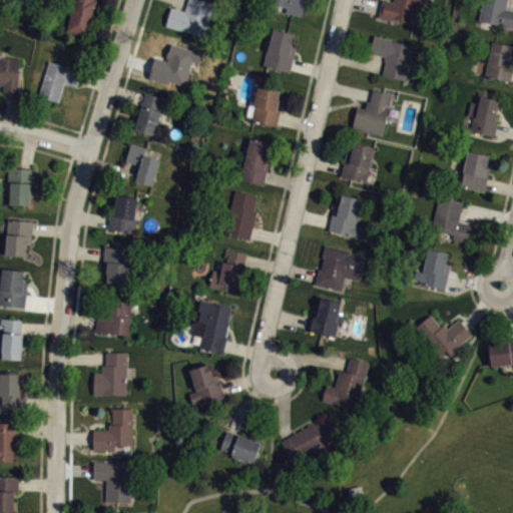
[(74,0),(66,30),(87,35),(96,1),(94,0),(74,0)]
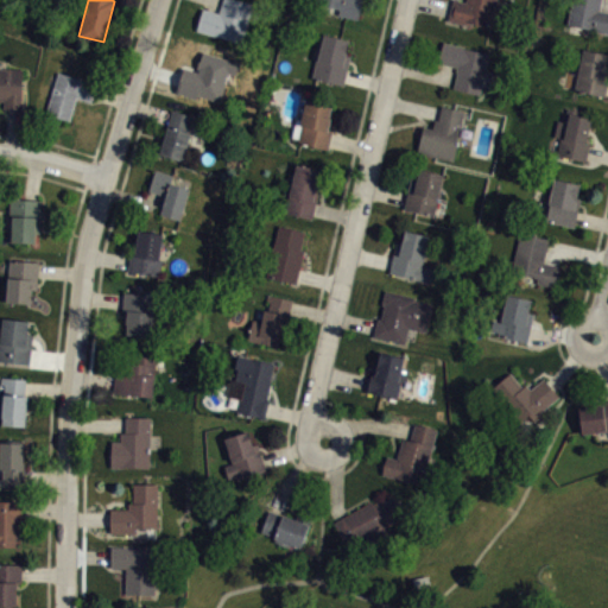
[(202,7),(219,13),(222,0),(241,0),(252,4),(242,43),(196,30),(202,7)]
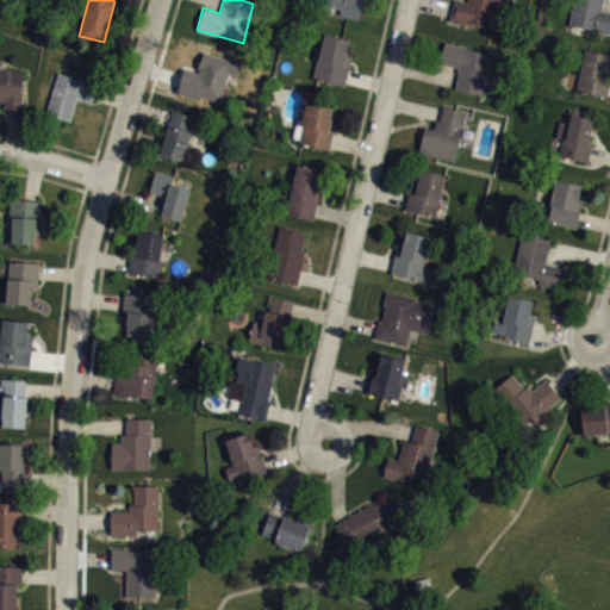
[(317,0),(363,0),(359,19),(340,13),(341,8),(317,2),(317,0)]
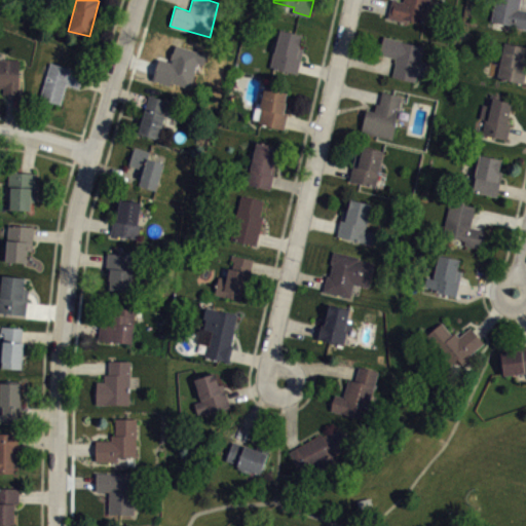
[(390,0),(400,0),(404,1),(404,0),(429,0),(427,11),(435,13),(433,24),(425,22),(424,24),(413,21),(405,22),(387,16),(390,0)]
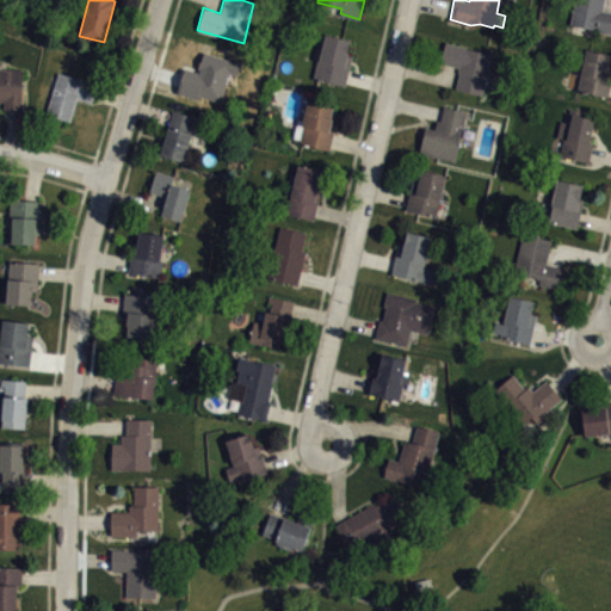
[(610,31),(569,24),(574,0),(604,0),(603,10),(608,10),(610,10),(610,31)]
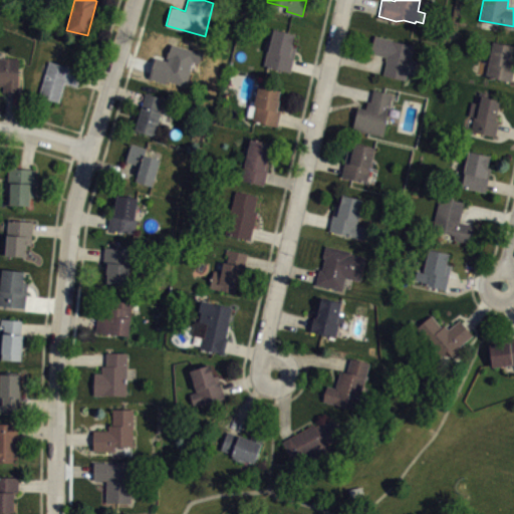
[(263,64),(273,28),(295,33),(292,45),(295,46),(289,72),(263,64)]
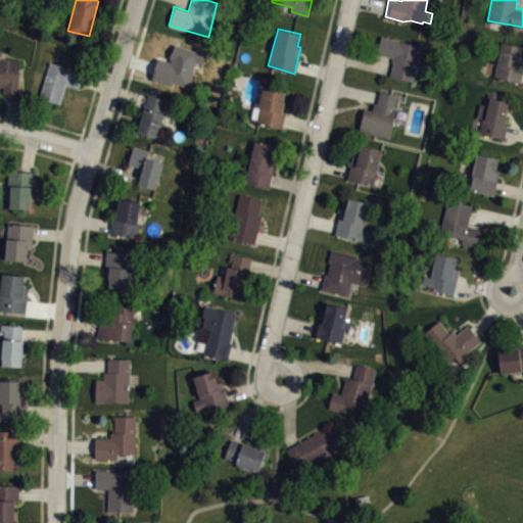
[(376,52),(393,56),(389,76),(413,81),(421,45),(399,41),(399,39),(381,35),(376,52)]
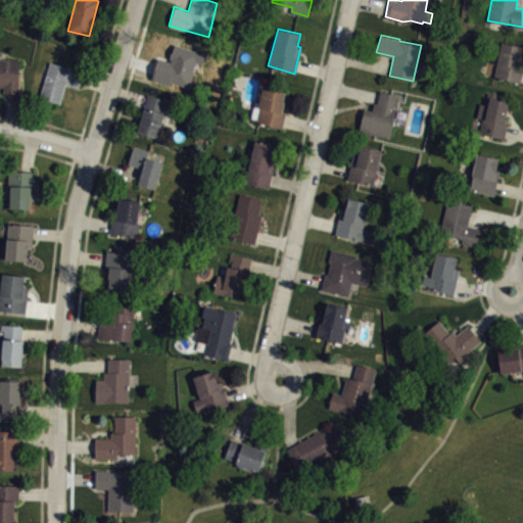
[(165,38),(205,49),(192,93),(172,87),(178,64),(159,58),(165,38)]
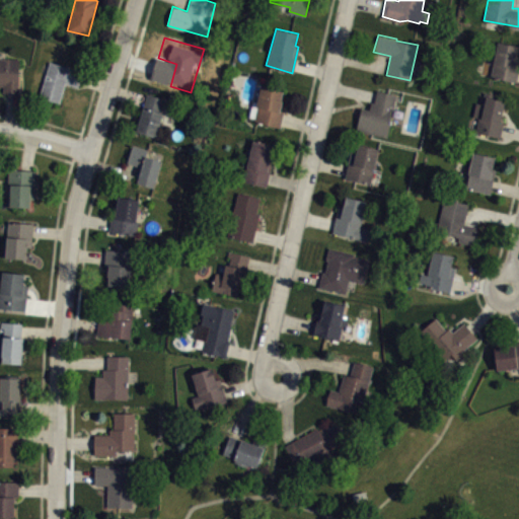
[(518,45),(498,41),(490,75),(516,81),(518,73),(518,68),(518,45)]
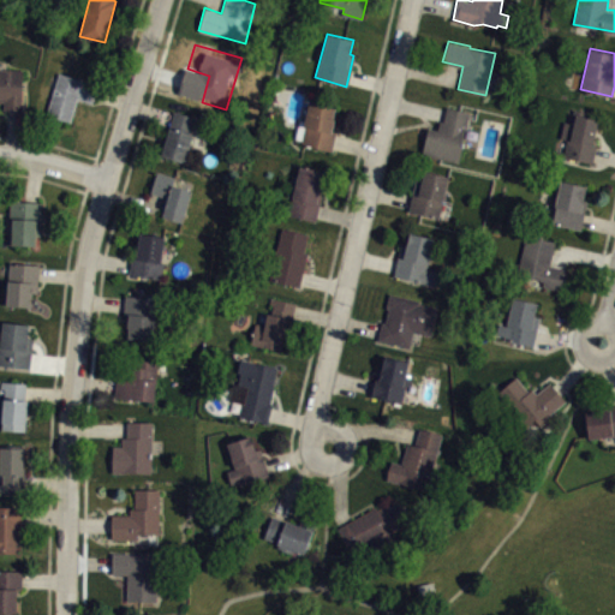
[(0,67),(0,101),(4,102),(4,108),(23,109),(22,70),(0,67)]
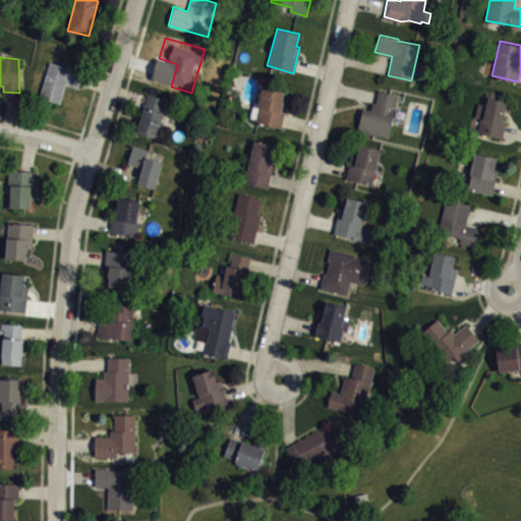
[(38,97),(59,103),(65,82),(78,87),(83,69),(49,61),(38,97)]
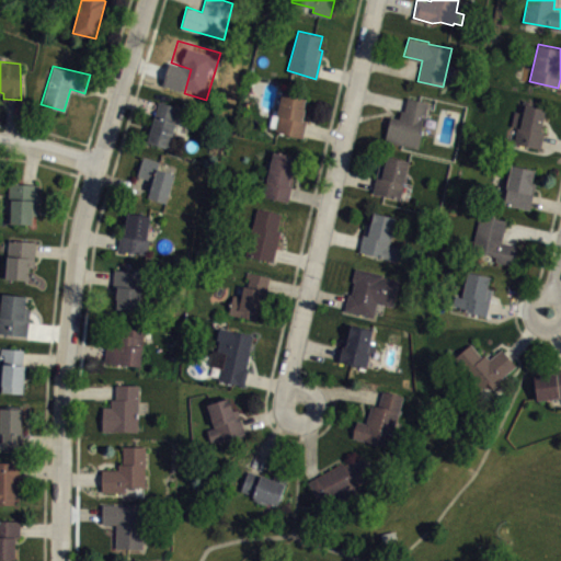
[(282,92),(306,99),(302,118),(307,119),(302,137),(276,130),(282,92)]
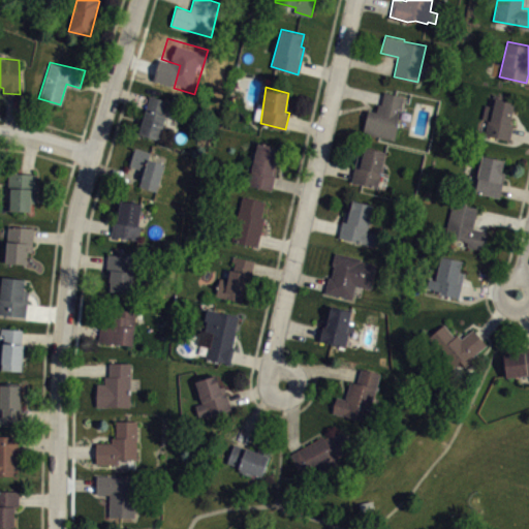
[(368,110),(363,131),(395,138),(399,117),(399,115),(403,96),(384,91),(381,103),(378,103),(376,112),(368,110)]
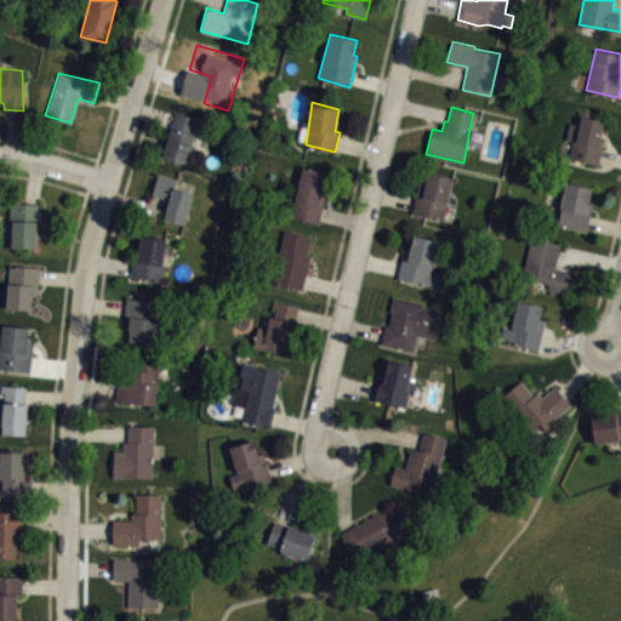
[(604,119),(591,115),(592,110),(580,108),(576,123),(570,121),(565,138),(573,140),(569,157),(598,164),(600,154),(603,144),(598,143),(604,119)]
